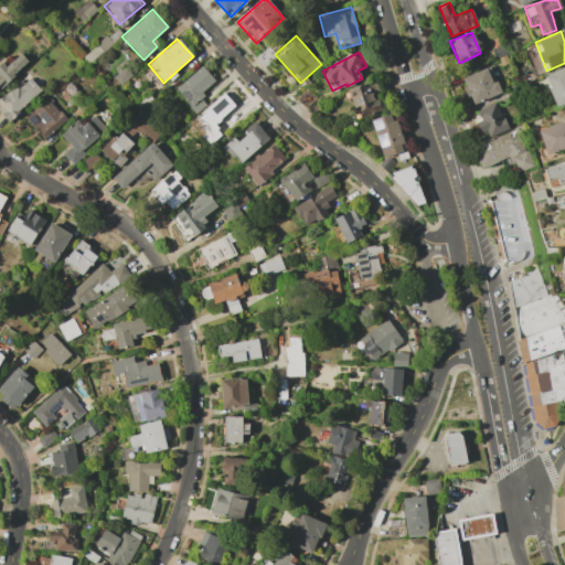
[(0,86),(28,61),(20,53),(6,66),(1,62),(0,63),(0,86)]
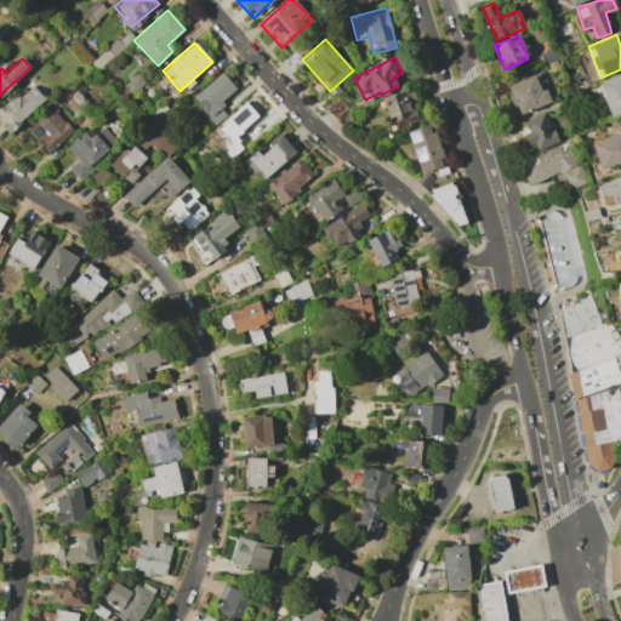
[(235,89),(222,72),(192,98),(214,125),(227,113),(218,103),(235,89)]
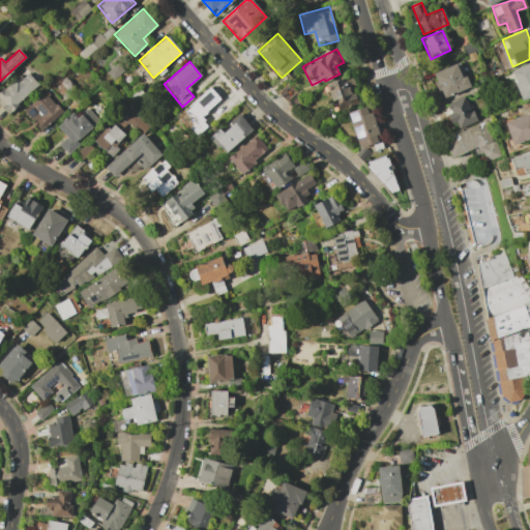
[(529,61),(509,70),(522,100),(529,96),(529,61)]
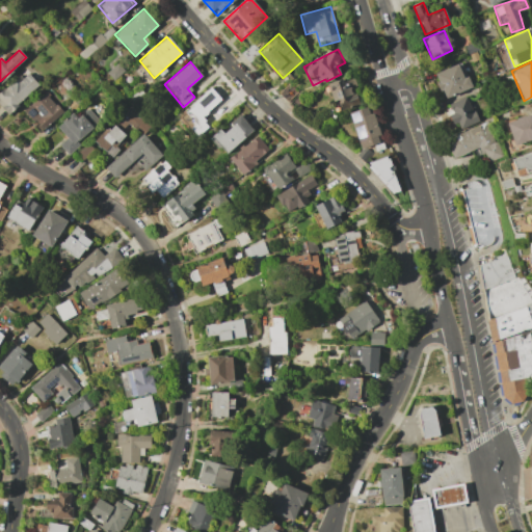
[(444,99),(472,87),(468,76),(462,78),(457,63),(433,73),(444,99)]
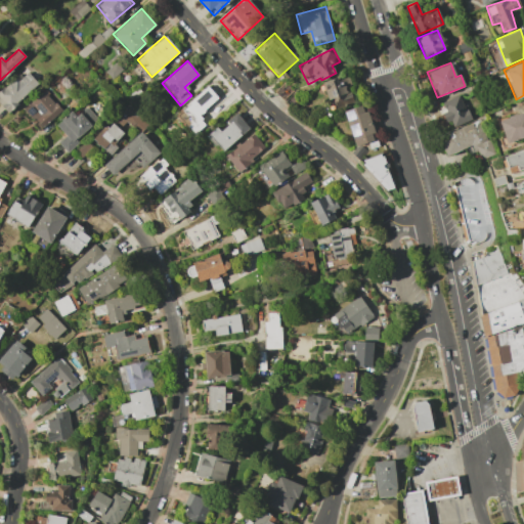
[(38,85),(26,70),(0,91),(0,102),(7,112),(38,85)]
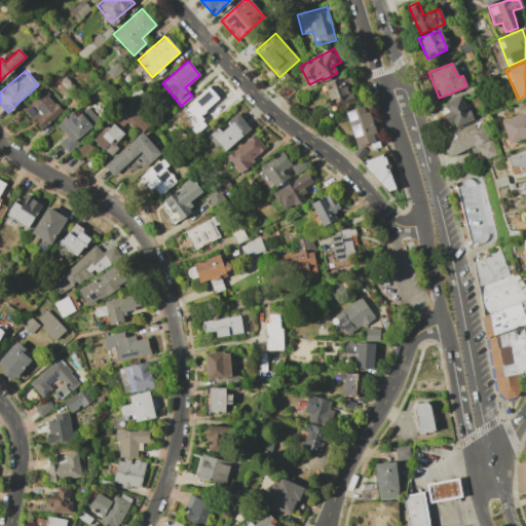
[(337,108),(353,103),(348,85),(351,84),(348,75),(324,83),(329,101),(334,100),(337,108)]
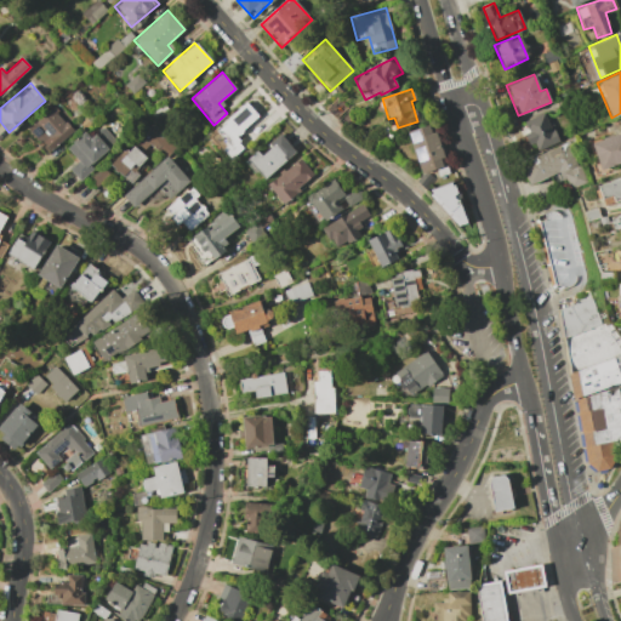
[(244,148),(234,136),(258,118),(246,103),(212,131),(233,157),(244,148)]
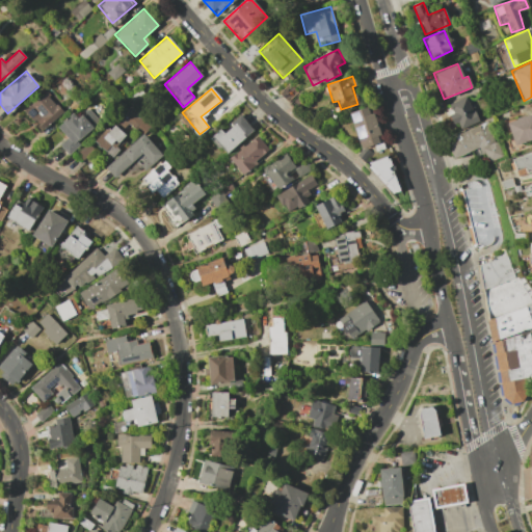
[(24,109),(41,131),(62,113),(45,91),(24,109)]
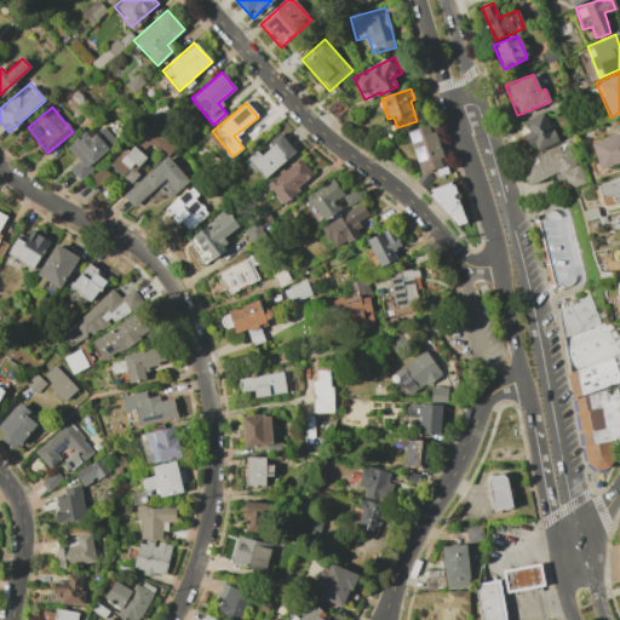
[(532,150),(555,143),(546,113),(522,120),(526,133),(527,132),(532,150)]
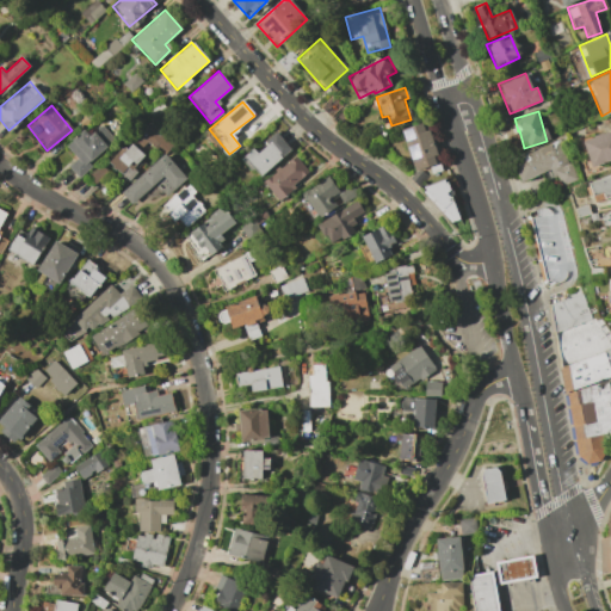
[(429,166),(414,171),(400,129),(420,122),(424,130),(427,129),(439,162),(438,162),(440,171),(431,174),(429,166)]
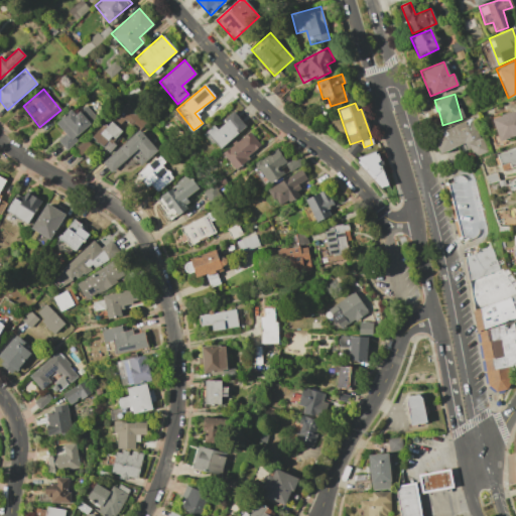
[(56,140),(65,148),(97,119),(85,105),(75,114),(70,109),(54,123),(65,133),(56,140)]
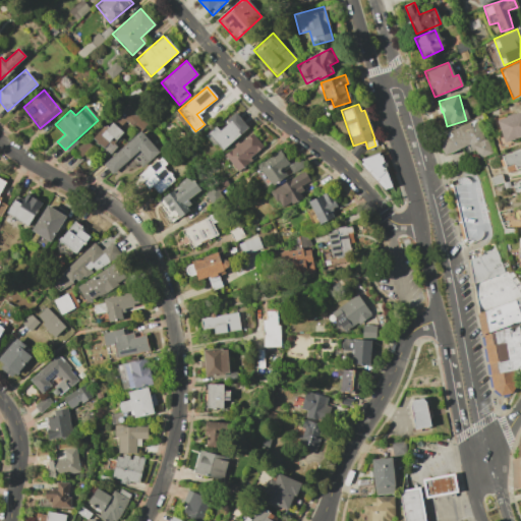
[(520,137),(520,111),(496,119),(504,143),(520,137)]
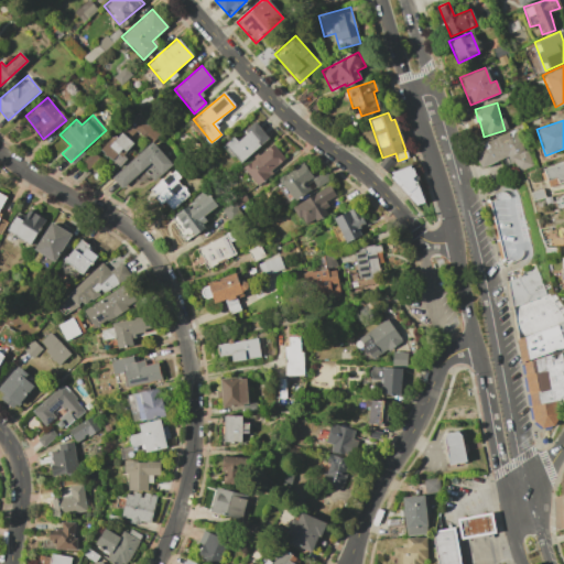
[(235,140),(232,137),(223,145),(239,164),(268,138),(255,122),(235,140)]
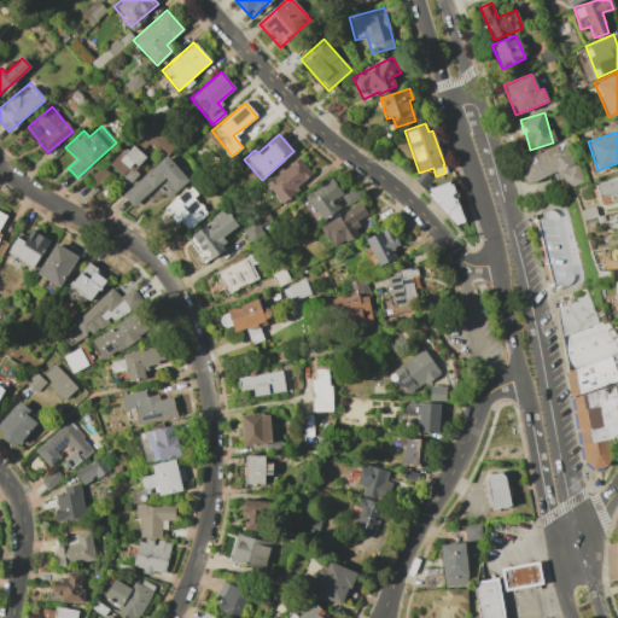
[(526,184),(517,163),(561,141),(573,165),(576,165),(583,180),(566,188),(558,169),(526,184)]
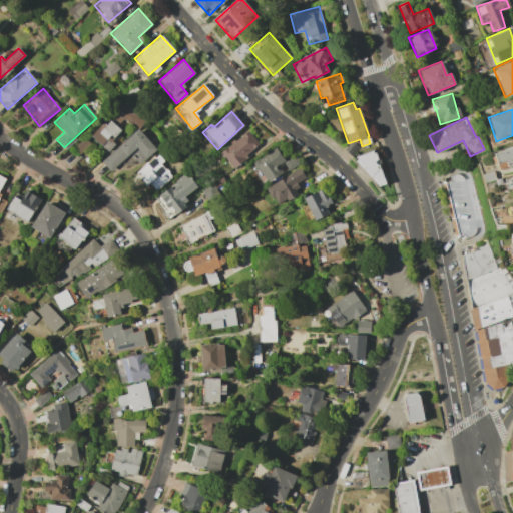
[(120,130),(107,118),(91,136),(107,152),(115,144),(111,140),(120,130)]
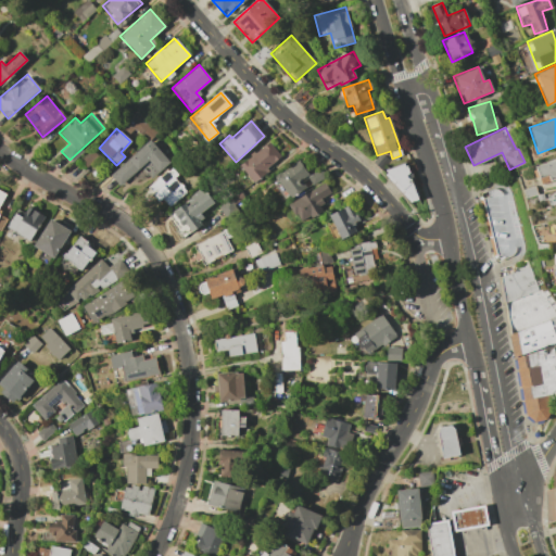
[(147,162),(159,173),(169,161),(148,139),(110,176),(121,187),(147,162)]
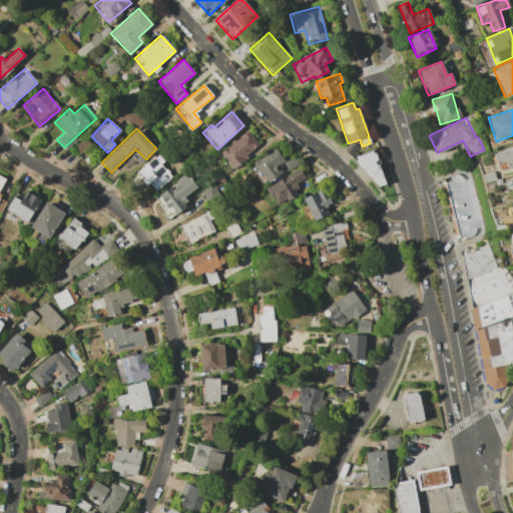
[(260,145),(246,130),(220,153),(233,168),(260,145)]
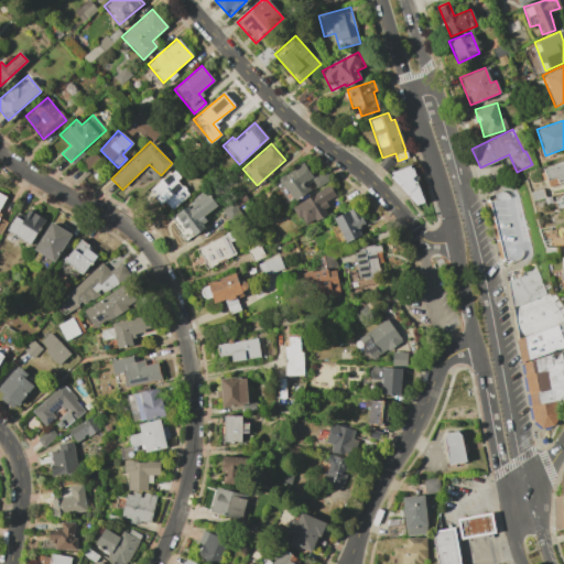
[(389,158),(394,163),(386,173),(377,165),(382,159),(389,158)]
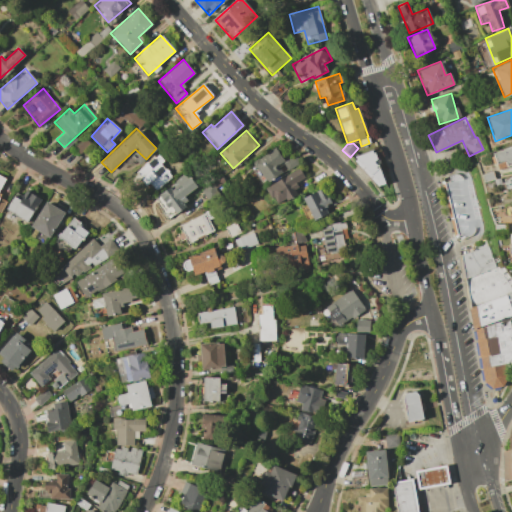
[(511,145),(492,150),(496,168),(511,164),(511,145)]
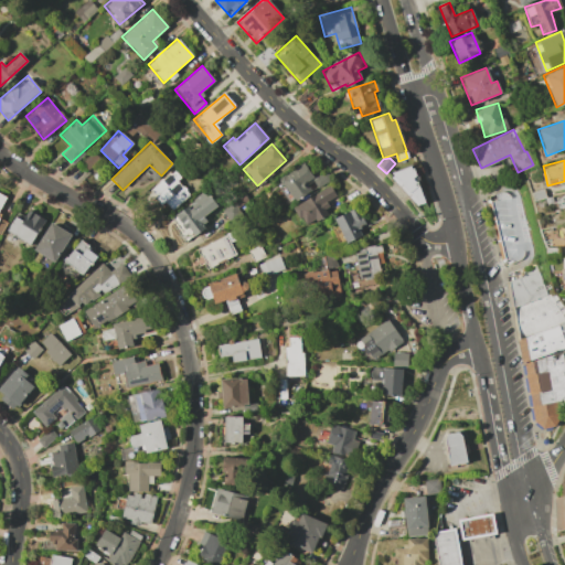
[(318,185),(301,163),(279,180),(295,202),(318,185)]
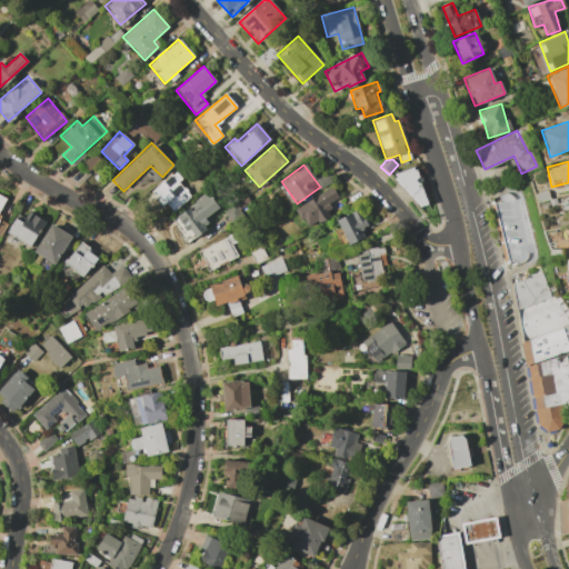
[(415,166),(428,205),(421,206),(419,208),(393,179),(396,177),(393,173),(415,166)]
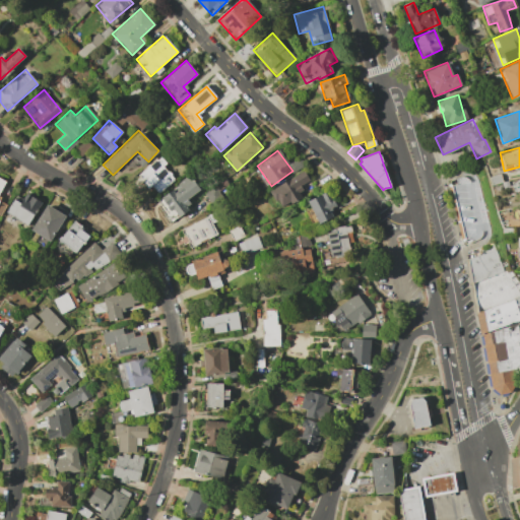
[(175,178),(156,158),(137,177),(156,196),(175,178)]
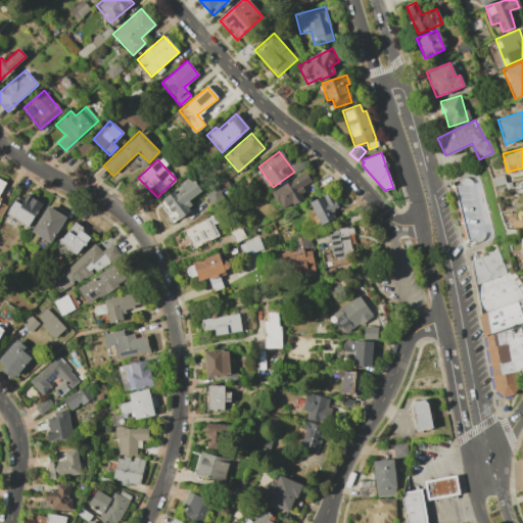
[(311,182),(305,173),(271,190),(281,209),(304,198),(299,187),(311,182)]
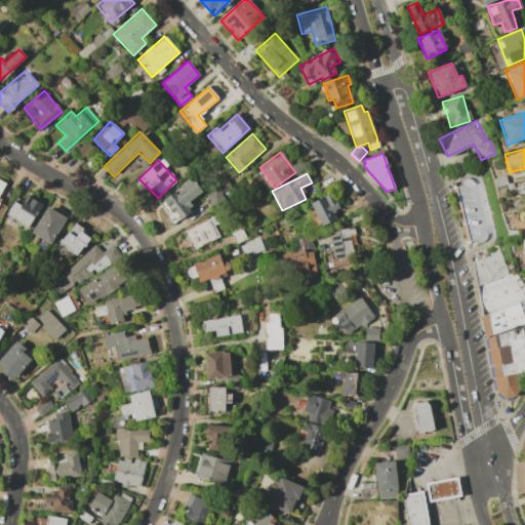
[(450,186),(466,244),(467,243),(467,245),(469,246),(471,246),(482,241),(484,239),(485,237),(489,236),(493,234),(493,232),(480,179),(476,180),(473,182),(470,179),(467,178),(462,178),(453,183),(452,183),(452,184),(452,186),(450,186)]
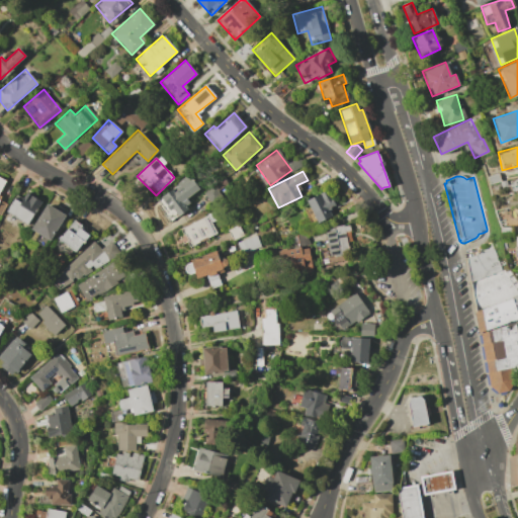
[(197,190),(189,177),(157,196),(171,220),(191,207),(185,197),(197,190)]
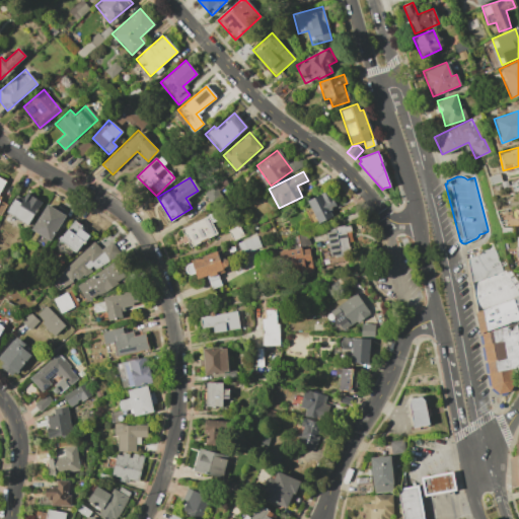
[(334,206),(327,191),(306,200),(316,224),(331,217),(328,208),(334,206)]
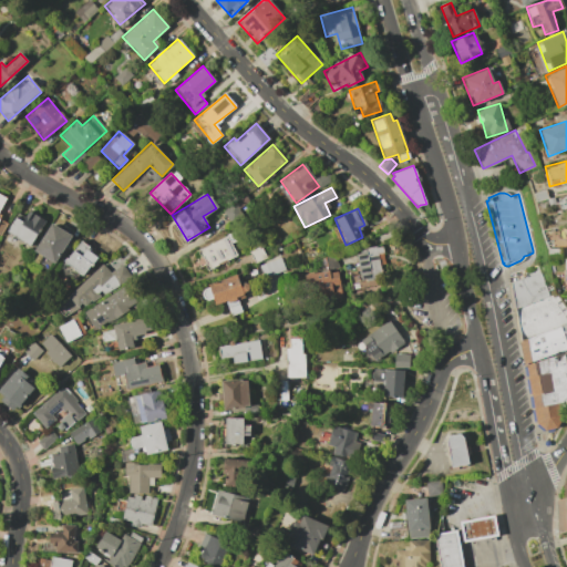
[(23,217),(17,214),(6,230),(30,246),(45,222),(28,210),(23,217)]
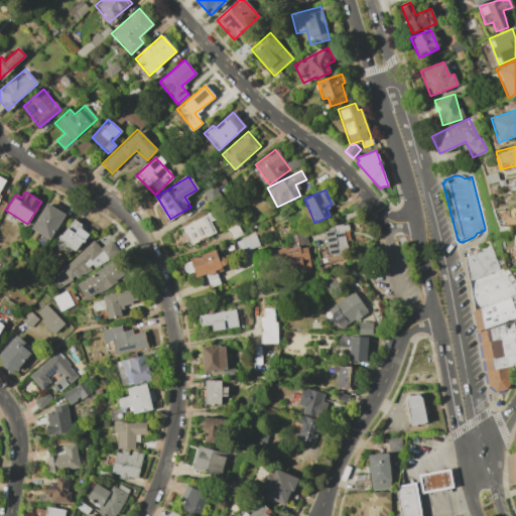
[(30,229),(49,240),(65,215),(45,203),(30,229)]
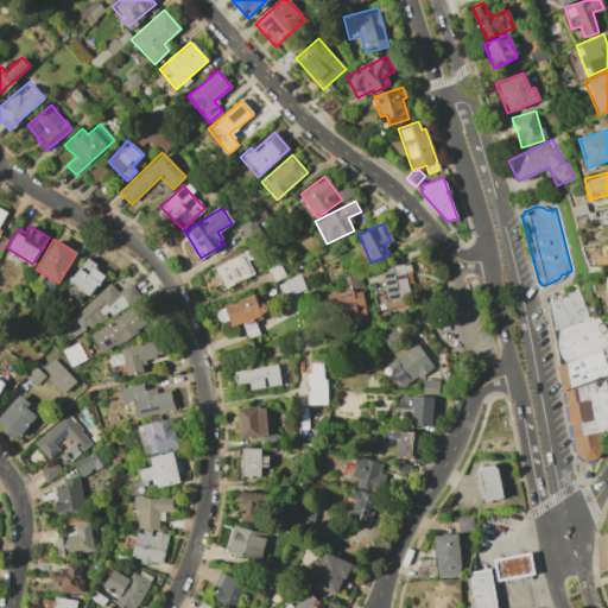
[(221,290),(253,274),(244,253),(211,267),(221,290)]
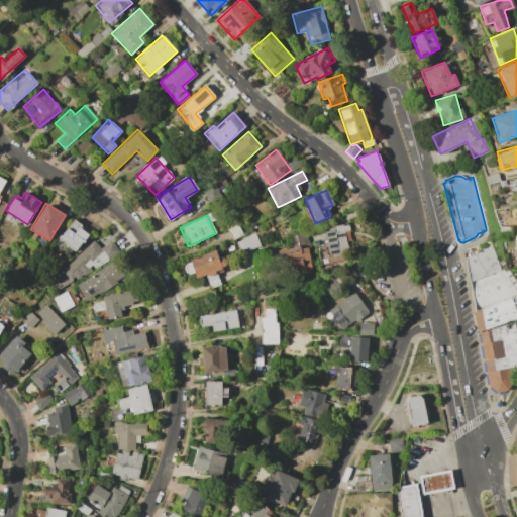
[(54,242),(69,256),(89,234),(74,220),(54,242)]
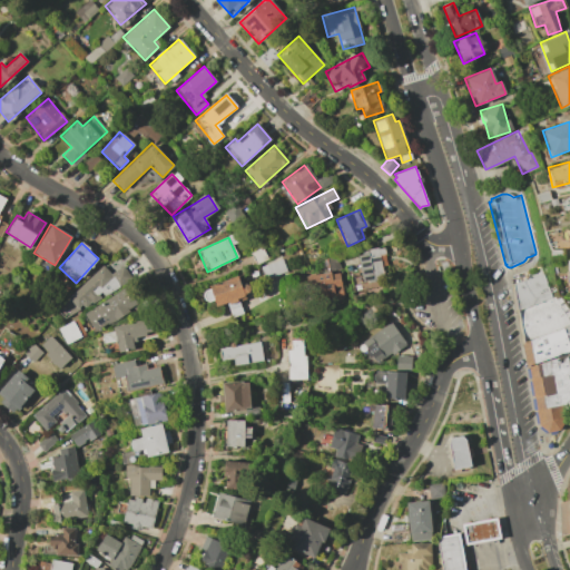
[(356,252),(362,283),(383,279),(382,267),(386,266),(383,247),(356,252)]
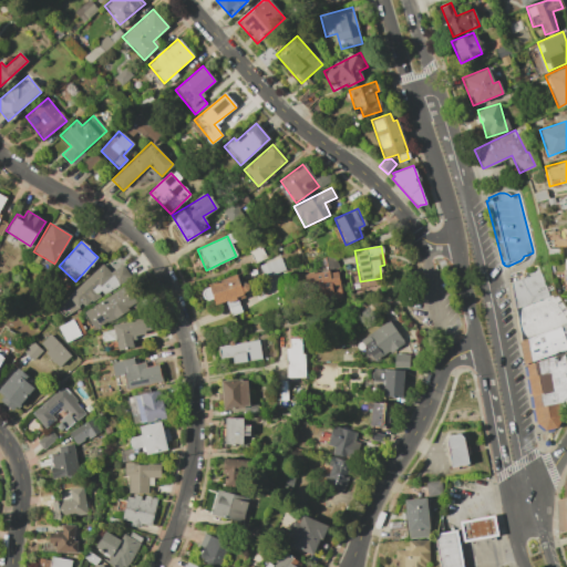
[(263,277),(284,271),(280,259),(259,264),(263,277)]
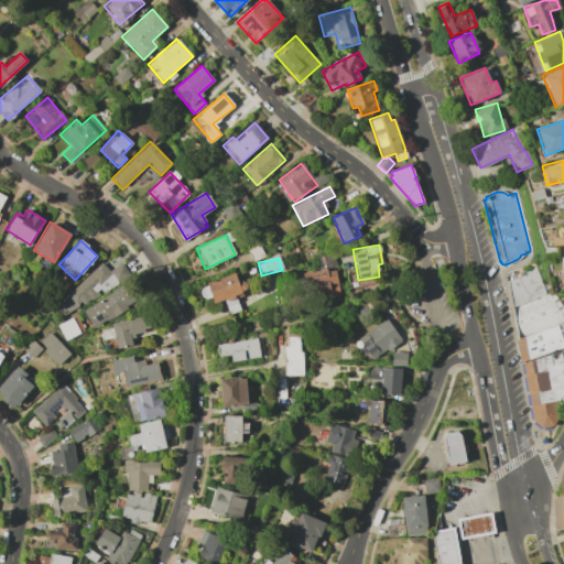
[(307,299),(339,293),(333,259),(326,260),(327,268),(303,272),(307,299)]
